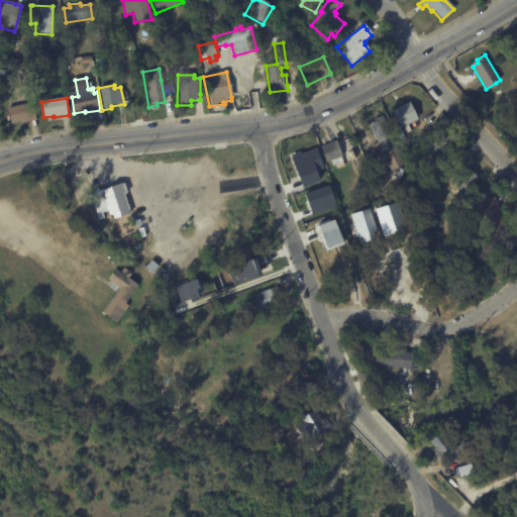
[(418,119),(400,127),(392,110),(409,102),(418,119)]
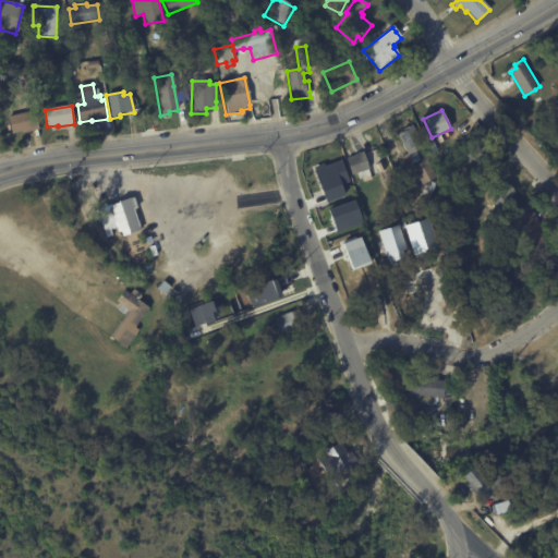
[(38,131),(22,134),(21,133),(11,134),(7,118),(34,112),(38,131)]
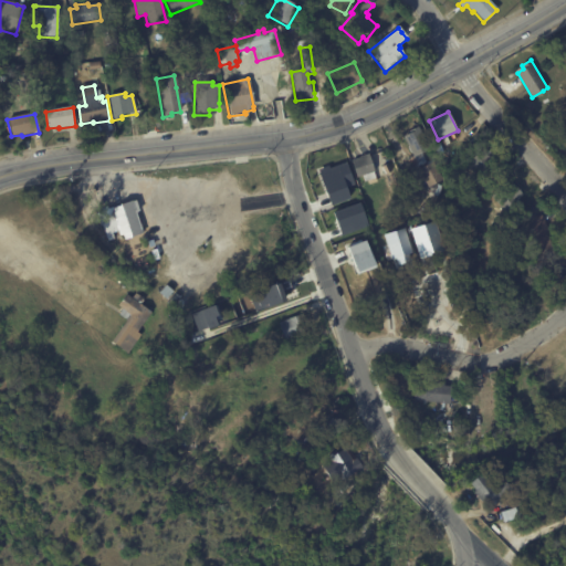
[(429,148),(413,156),(404,135),(410,132),(409,129),(418,125),(429,148)]
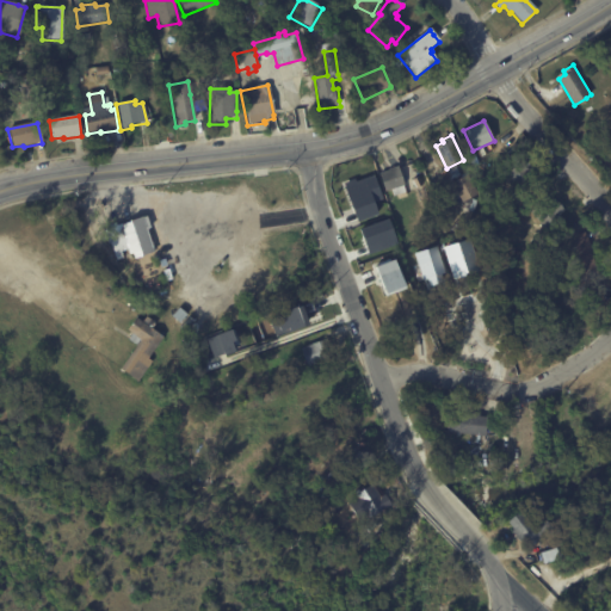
[(399,168),(403,184),(402,185),(405,192),(393,196),(392,189),(384,191),(378,172),(388,170),(388,168),(397,165),(399,168)]
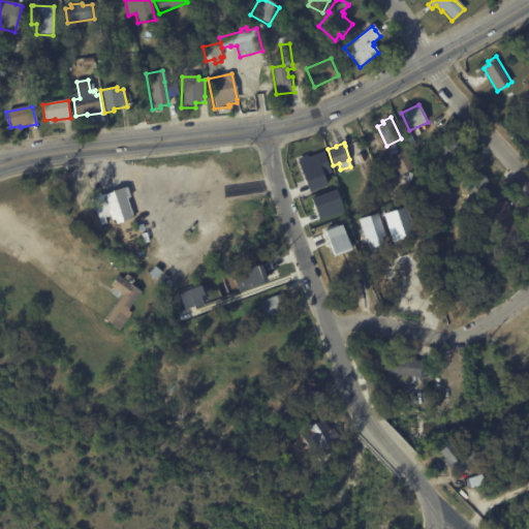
[(389,153),(390,156),(379,160),(375,151),(385,146),(389,153)]
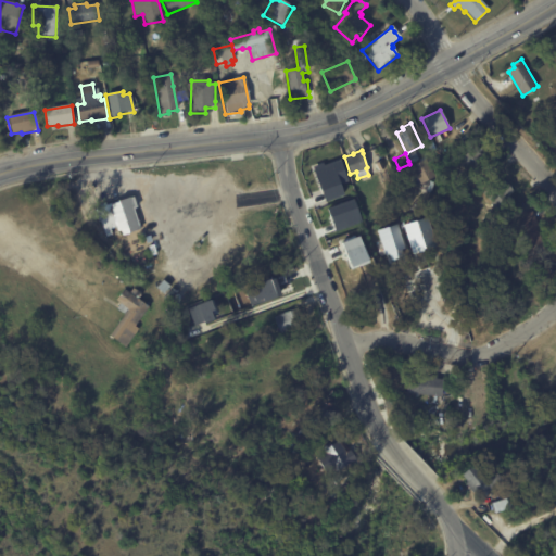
[(424,181),(419,184),(409,165),(425,158),(434,176),(424,181)]
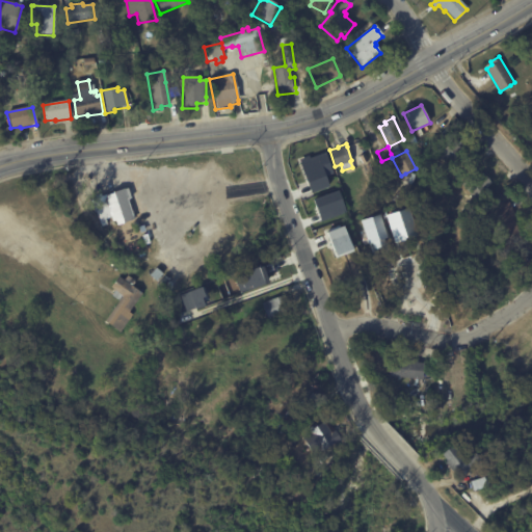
[(320,185),(319,179),(308,182),(304,175),(303,176),(299,158),(316,154),(321,169),(323,177),(325,177),(327,183),(320,185)]
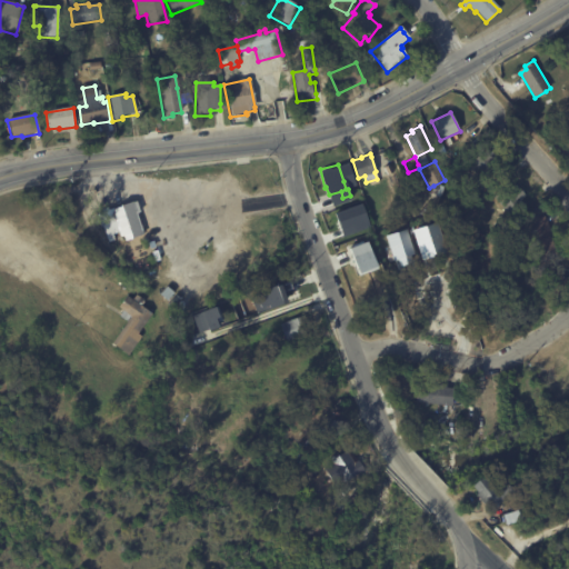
[(387,175),(383,167),(388,165),(392,172),(387,175)]
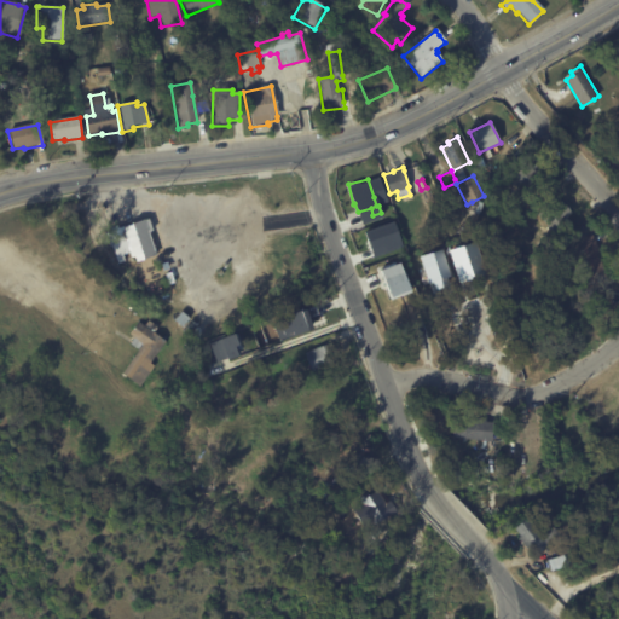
[(457,214),(460,218),(451,223),(449,218),(457,213),(457,214)]
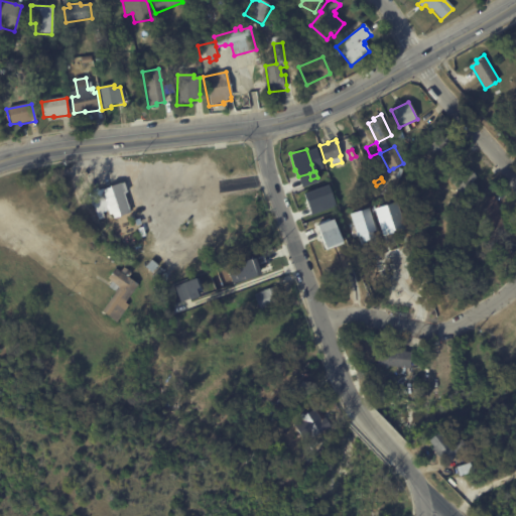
[(404,180),(411,183),(407,195),(399,191),(404,180)]
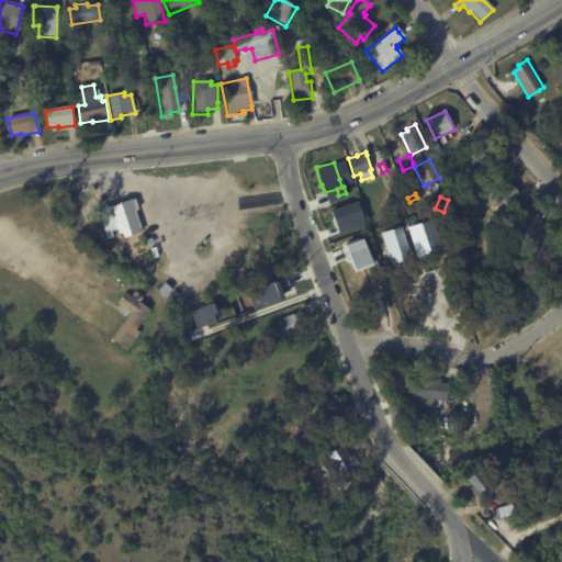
[(143,231),(124,237),(122,232),(120,233),(117,228),(112,231),(114,236),(108,238),(102,222),(100,223),(99,221),(94,222),(93,218),(98,217),(96,212),(134,198),(138,209),(135,210),(143,231)]
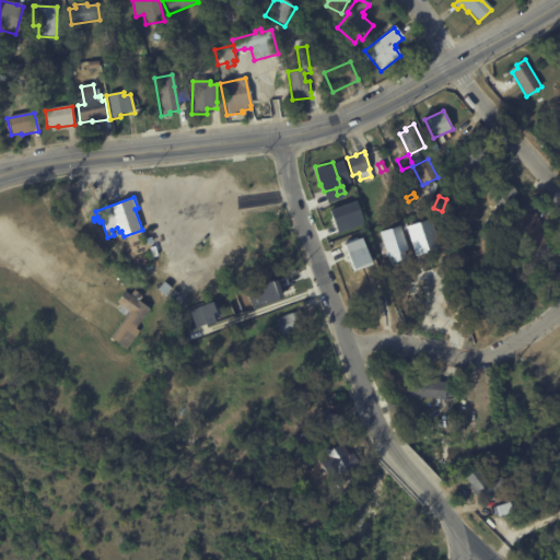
[(357,240),(365,259),(354,265),(346,244),(357,240)]
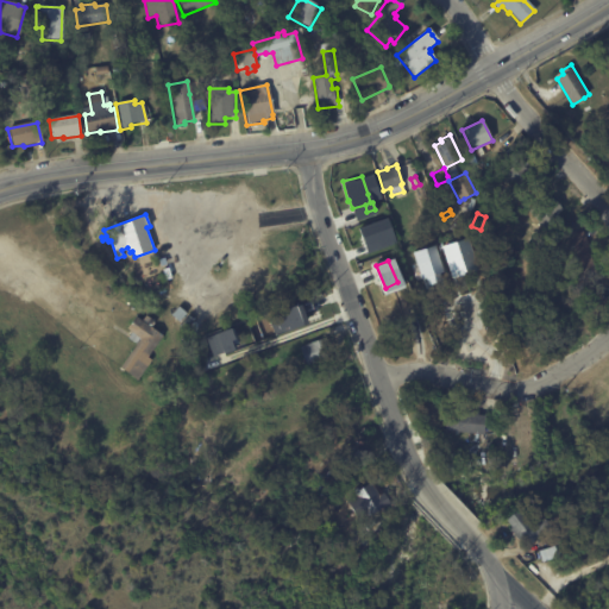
[(307,324),(302,305),(268,314),(274,334),(307,324)]
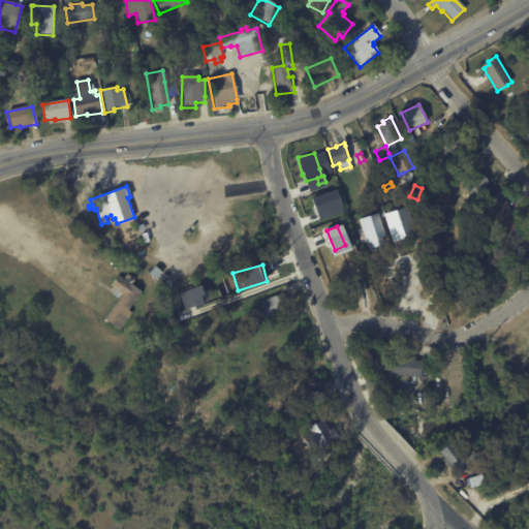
[(103,319),(119,299),(111,293),(115,288),(110,284),(118,275),(123,278),(126,274),(134,279),(131,284),(141,291),(128,310),(131,313),(119,331),(103,319)]
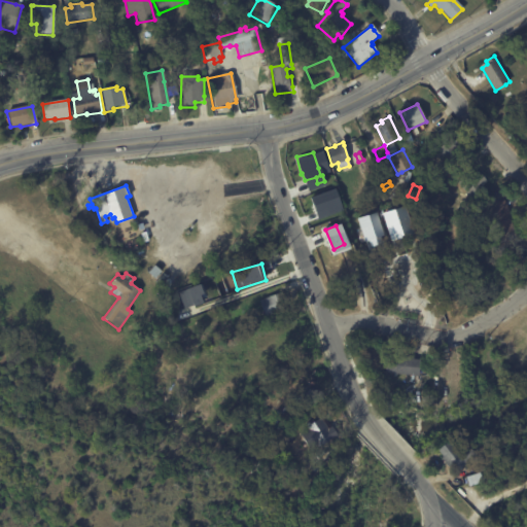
[(184,308),(205,302),(199,284),(178,290),(184,308)]
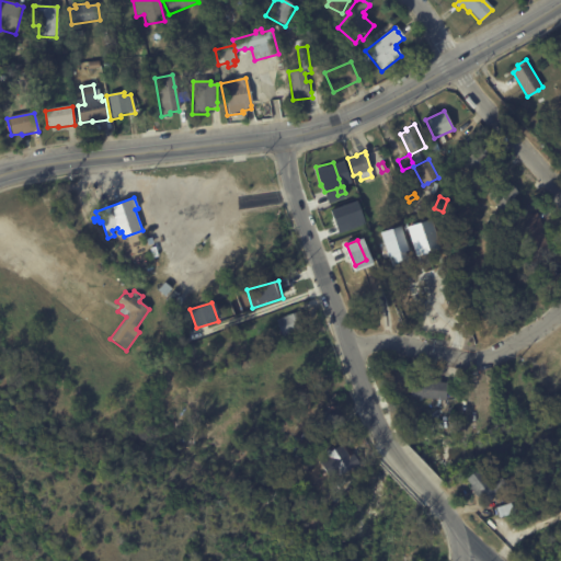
[(302,313),(308,328),(281,336),(275,319),(301,310),(302,313)]
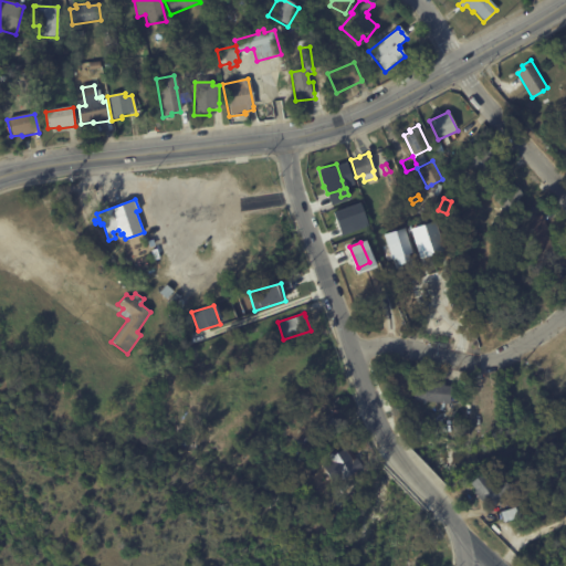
[(444,384),(444,385),(451,386),(450,404),(413,399),(416,383),(435,384),(435,383),(444,384)]
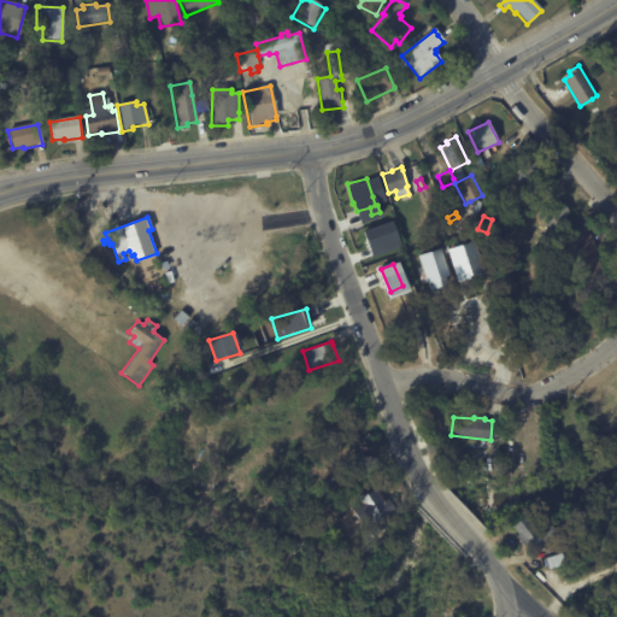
[(362,456),(372,468),(359,481),(346,466),(360,454),(362,456)]
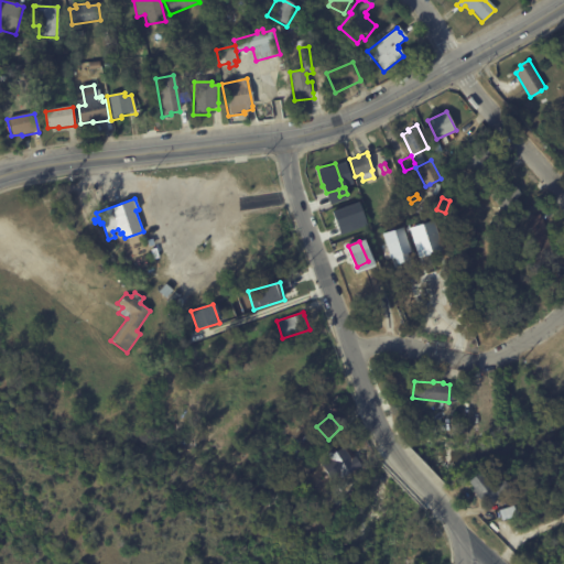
[(344,447),(350,458),(354,456),(360,465),(340,477),(339,475),(331,480),(320,463),(327,458),(325,454),(334,447),(335,451),(343,445),(344,447)]
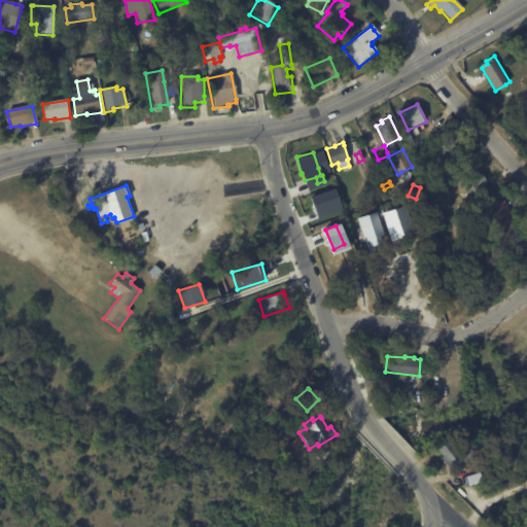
[(460,467),(455,472),(449,465),(447,467),(440,458),(442,456),(436,450),(447,441),(456,452),(465,444),(476,456),(460,467)]
